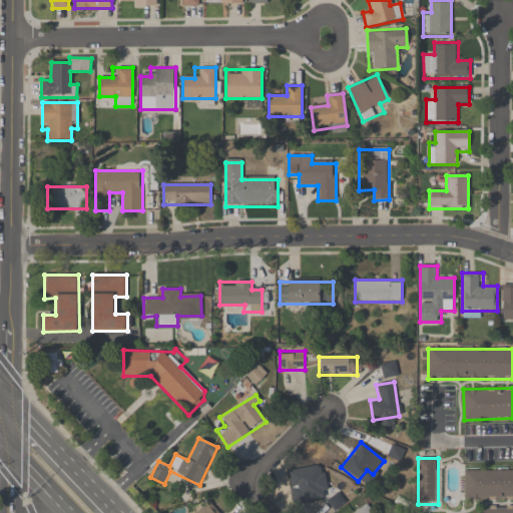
[(512,470),(464,470),(464,500),(512,499),(512,470)]
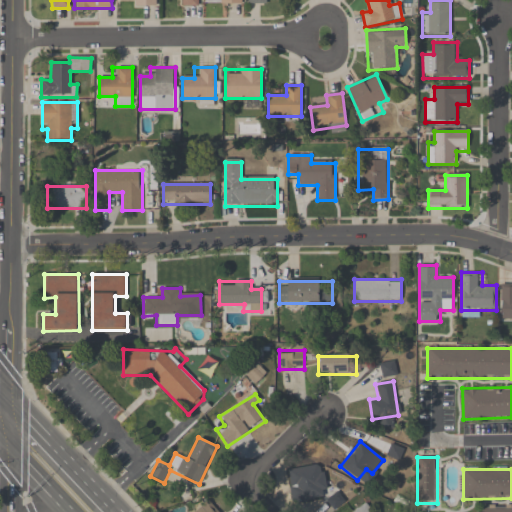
[(297,504),(325,497),(321,480),(316,482),(314,474),(292,479),(297,504)]
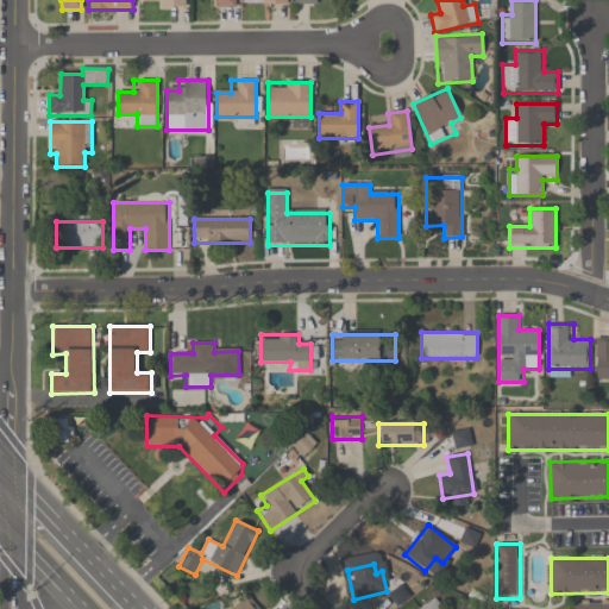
[(232,608),(258,608),(248,596),(232,608)]
